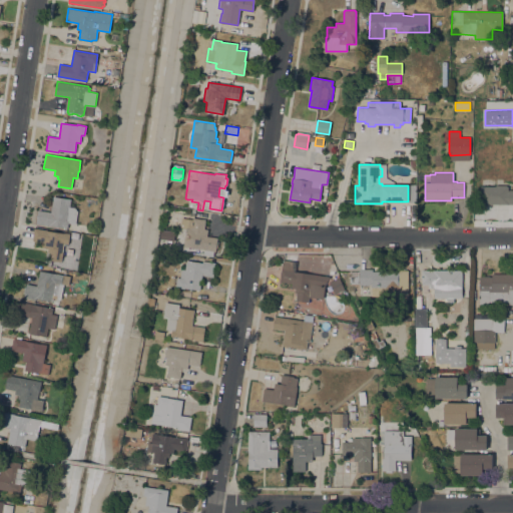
[(512,204),(480,204),(480,186),(495,186),(495,185),(507,185),(507,186),(508,186),(508,190),(512,190),(512,204)]
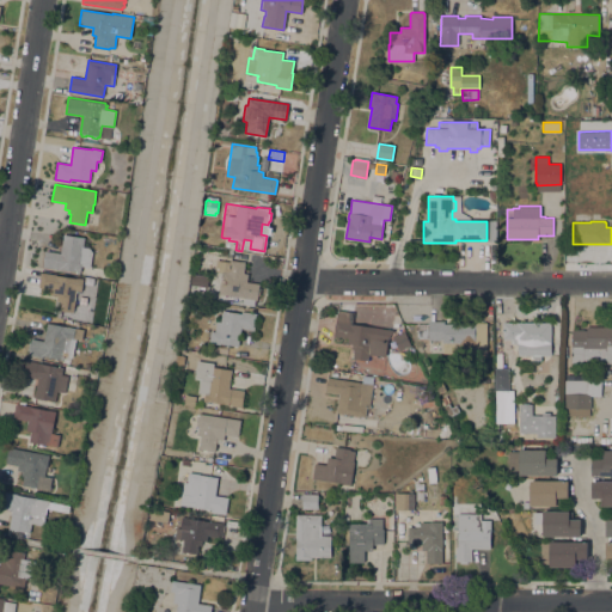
[(42,267),(44,251),(60,254),(63,234),(84,238),(83,248),(89,249),(92,252),(90,268),(81,265),(80,273),(42,267)]
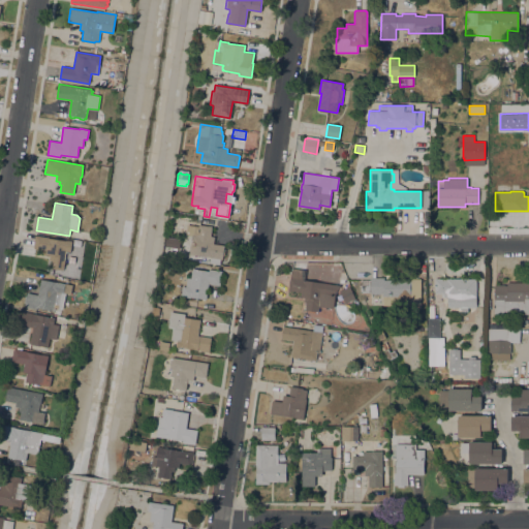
[(219,265),(210,262),(210,257),(189,254),(191,244),(190,244),(190,240),(191,240),(192,236),(186,235),(188,225),(198,226),(198,224),(212,226),(210,237),(214,237),(214,244),(224,245),(223,249),(225,249),(224,255),(223,255),(222,259),(220,259),(219,265)]
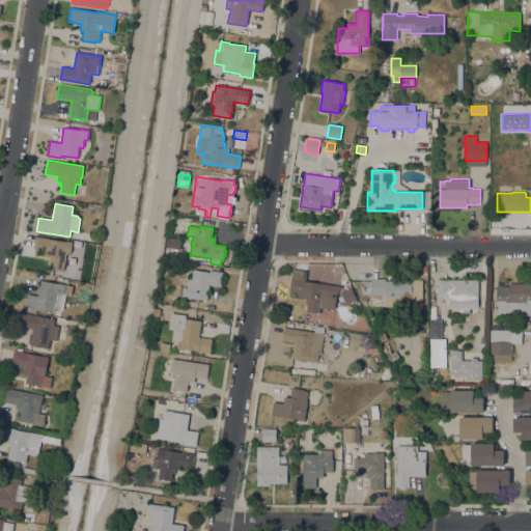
[(63,271),(50,269),(51,261),(49,261),(50,256),(46,256),(46,251),(35,250),(33,247),(34,239),(37,236),(73,243),(71,253),(66,252),(64,260),(63,271)]
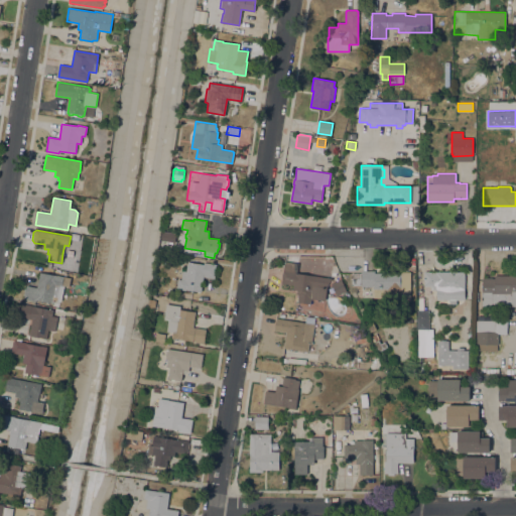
[(325,258),(333,259),(342,278),(333,276),(333,278),(326,287),(327,287),(325,300),(310,298),(309,304),(306,303),(306,305),(300,304),(300,302),(297,302),(298,294),(296,294),(297,290),(292,289),(293,285),(280,283),(282,272),(283,272),(285,255),(325,256),(325,257),(325,258)]
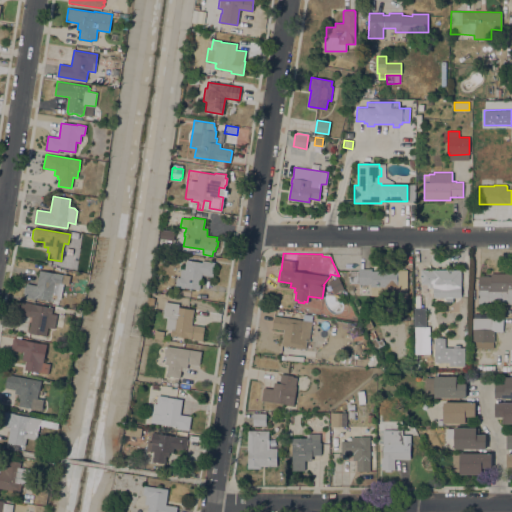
[(199,290),(185,287),(184,288),(175,287),(177,277),(180,277),(181,269),(185,269),(186,260),(202,262),(202,260),(215,262),(213,276),(202,274),(199,290)]
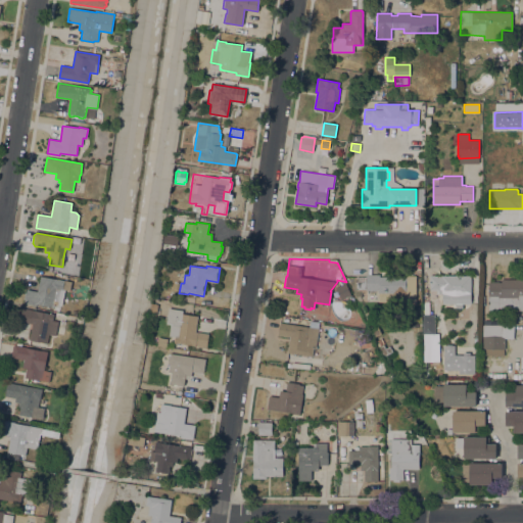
[(387,294),(387,295),(379,295),(379,290),(374,290),(374,297),(367,296),(367,289),(357,289),(357,277),(366,277),(366,275),(377,275),(377,277),(388,277),(388,276),(406,276),(406,294),(387,294)]
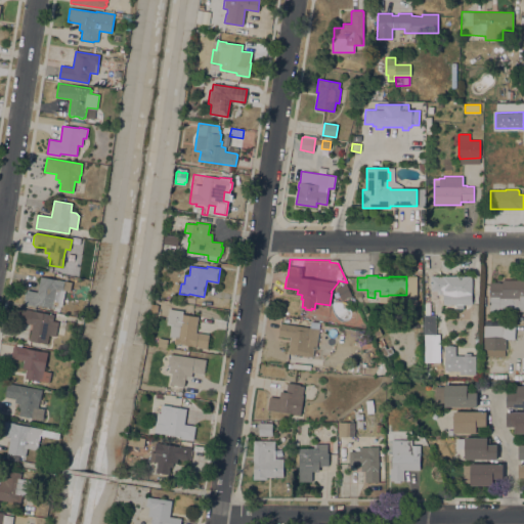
[(472,276),(471,304),(442,304),(443,295),(437,294),(437,291),(430,291),(430,275),(472,276)]
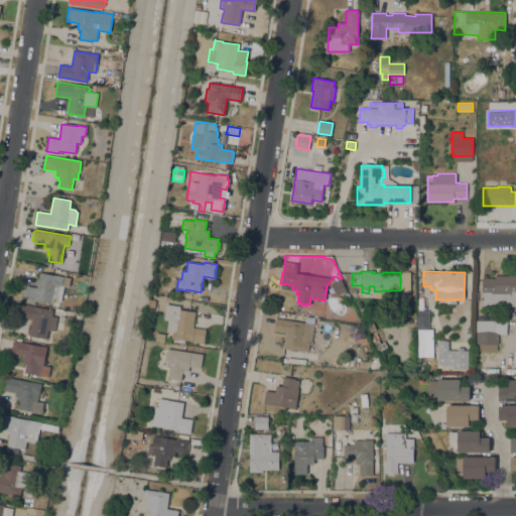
[(71,278),(69,287),(65,286),(62,300),(53,298),(52,303),(36,300),(35,301),(24,299),(24,295),(23,295),(24,290),(25,290),(26,285),(37,287),(39,272),(71,278)]
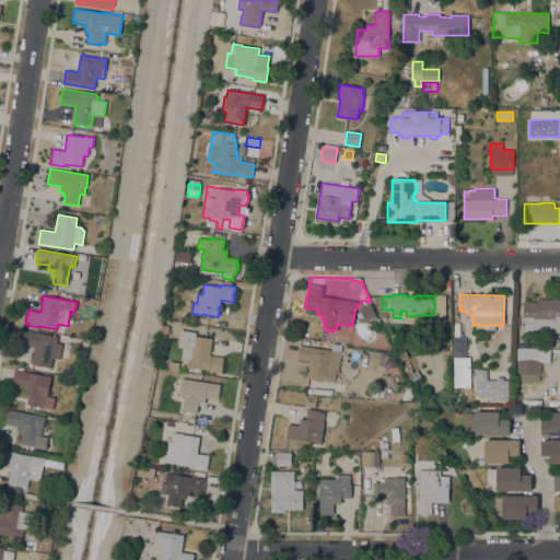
[(534,329),(534,333),(523,333),(523,302),(526,302),(526,301),(534,302),(536,302),(537,299),(559,299),(559,331),(555,331),(555,330),(534,329)]
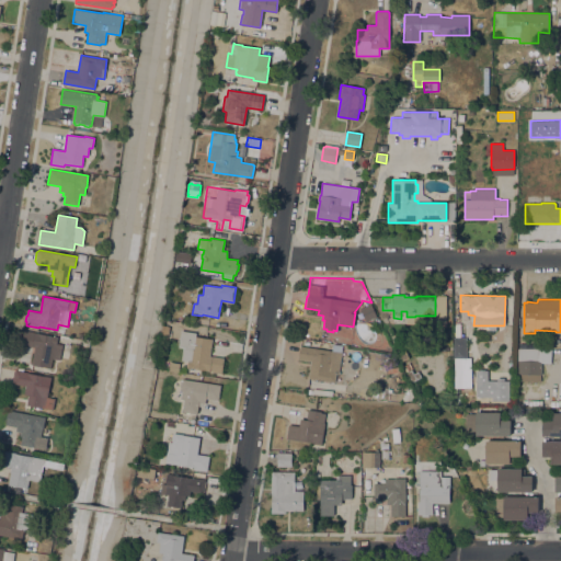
[(87,309),(89,300),(98,301),(96,306),(94,306),(93,311),(87,309)]
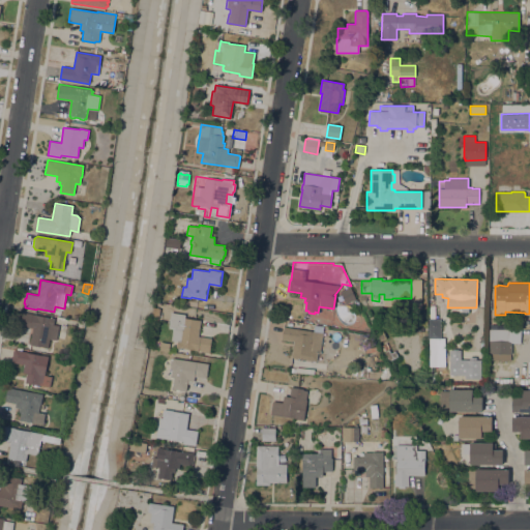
[(350,287),(356,298),(346,303),(340,291),(350,287)]
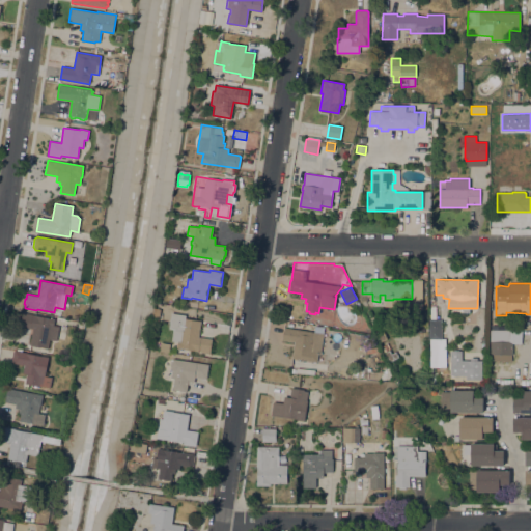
[(48,348),(30,344),(32,329),(20,326),(22,312),(35,314),(34,315),(54,319),(53,325),(58,326),(56,340),(50,338),(48,348)]
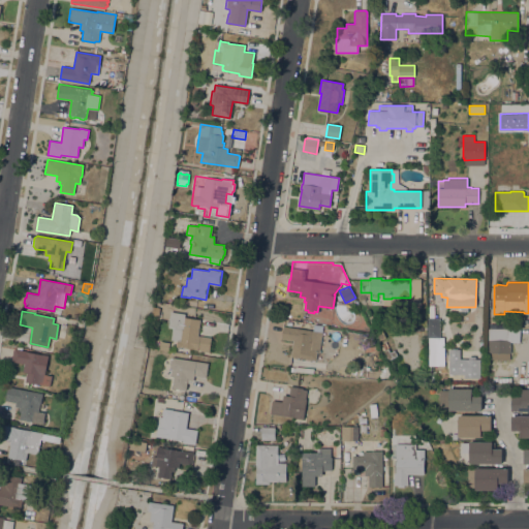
[(176,346),(177,341),(170,340),(173,328),(168,328),(170,312),(185,314),(184,317),(199,320),(197,336),(211,338),(209,351),(176,346)]
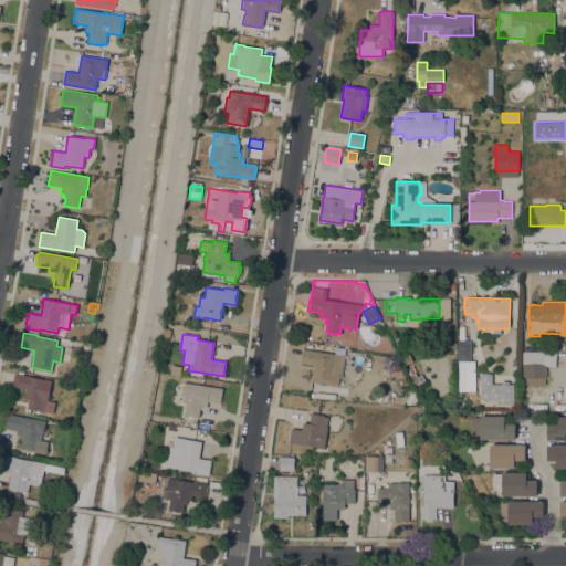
[(470,362),(457,362),(458,339),(470,339),(470,362)]
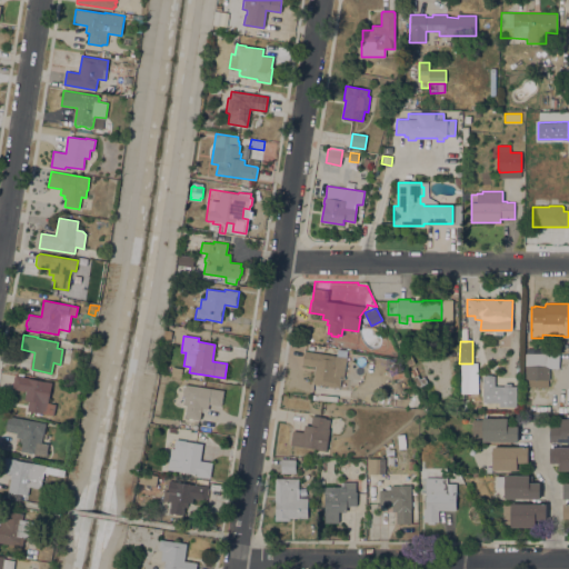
[(347,358),(343,379),(341,379),(339,388),(312,383),(315,367),(302,365),(305,351),(347,358)]
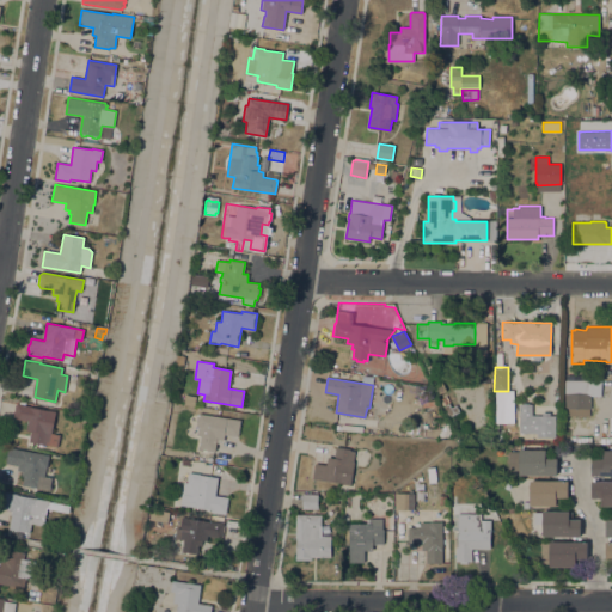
[(564,380),(591,380),(591,409),(564,409),(564,393),(564,380)]
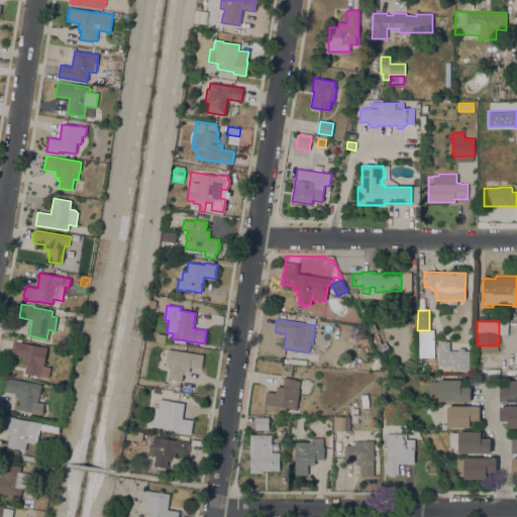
[(367,326),(374,323),(378,330),(371,333),(367,326)]
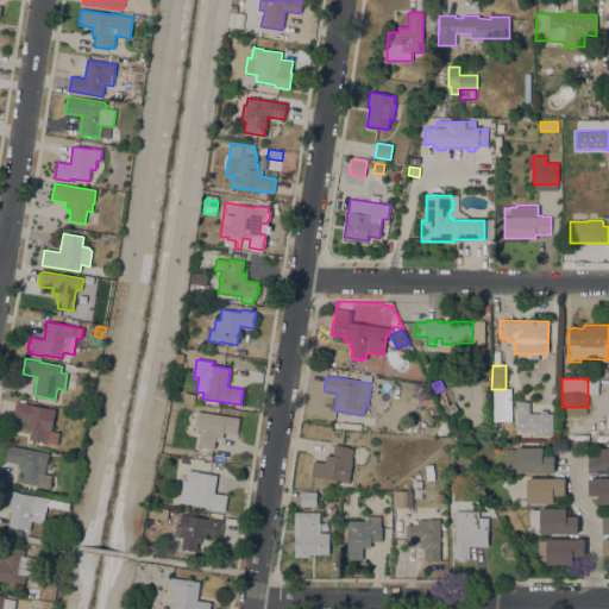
[(493,421),(494,389),(512,390),(512,421),(493,421)]
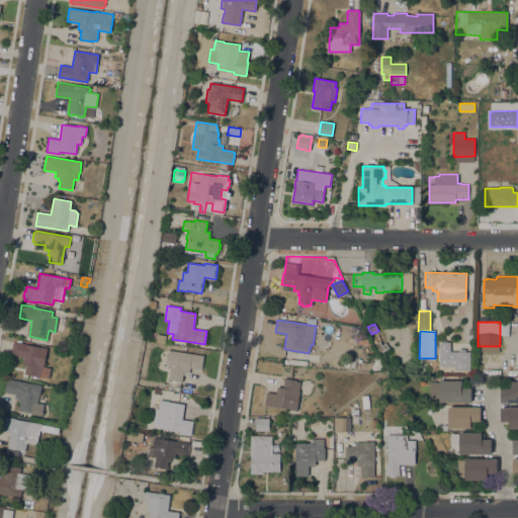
[(384,354),(382,351),(380,352),(372,336),(380,333),(396,362),(387,366),(384,354)]
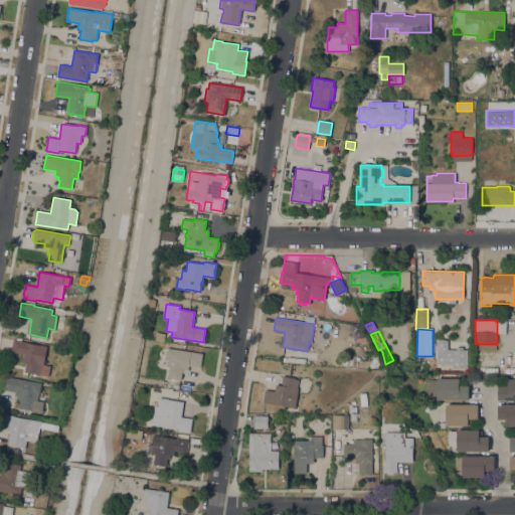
[(154,340),(156,332),(165,333),(164,341),(154,340)]
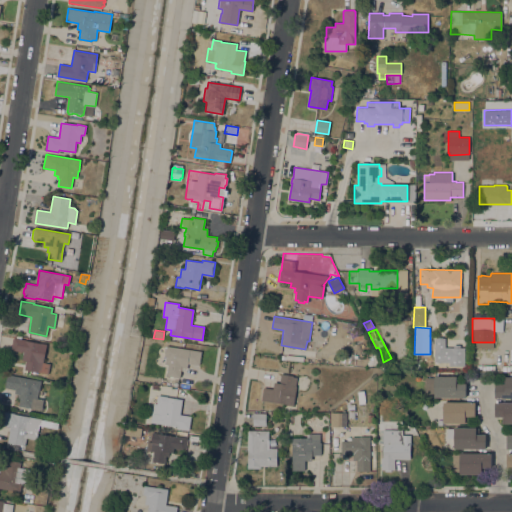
[(24,370),(26,361),(21,360),(23,353),(12,350),(12,349),(11,348),(12,339),(14,339),(14,338),(47,344),(43,363),(50,364),(48,374),(36,372),(24,370)]
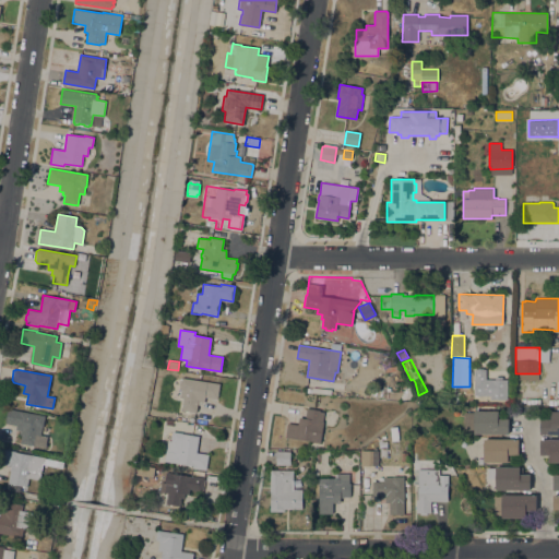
[(507,400),(490,400),(490,395),(474,395),(474,369),(486,369),(486,380),(495,380),(495,377),(502,377),(502,380),(507,380),(507,400)]
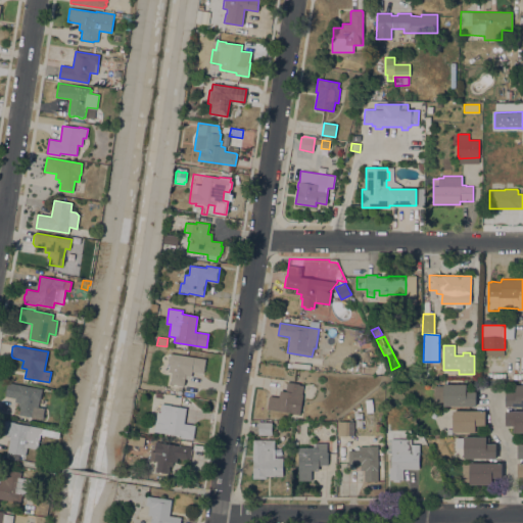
[(205,359),(203,373),(192,371),(191,377),(187,376),(186,379),(185,378),(183,386),(170,384),(172,373),(168,372),(170,365),(169,365),(170,353),(205,359)]
